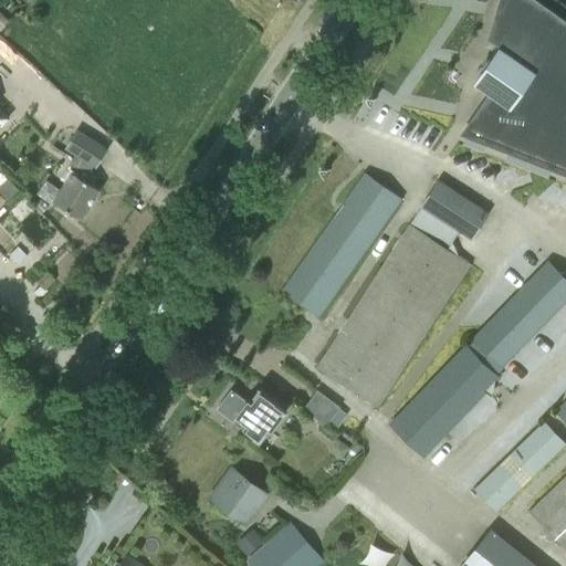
[(491,95),(465,132),(565,170),(565,19),(537,0),(502,0),(490,40),(499,45),(472,83),(491,95)]
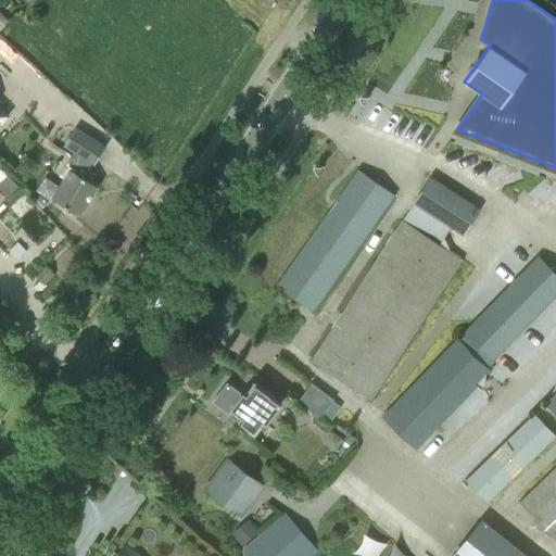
[(0,29),(9,21),(0,12),(0,29)]
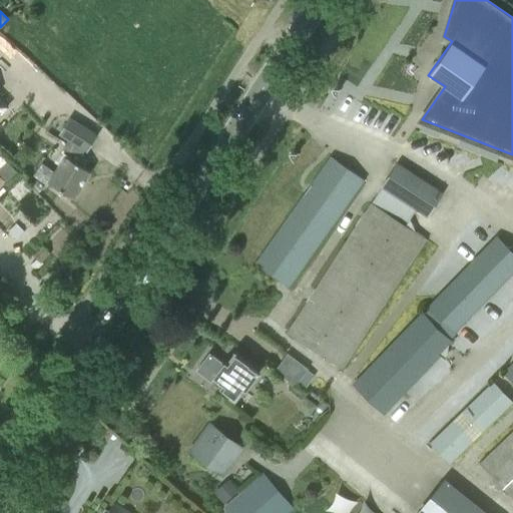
[(63,153),(46,180),(73,197),(90,171),(76,162),(85,149),(86,150),(95,135),(69,118),(60,132),(74,141),(66,155),(63,153)]
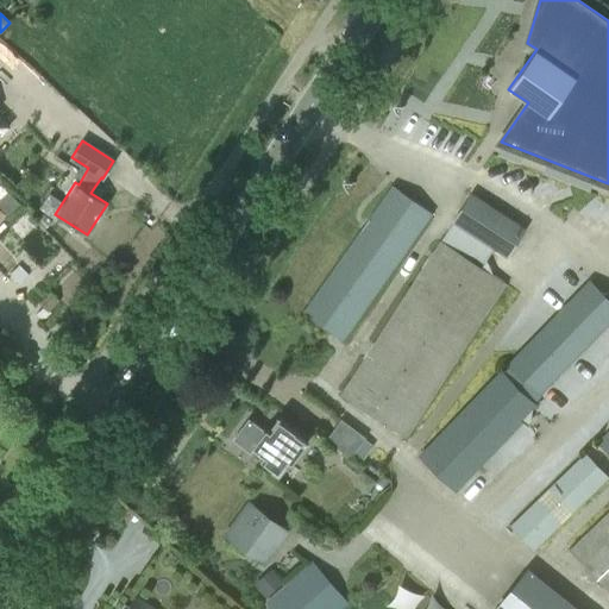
[(431,213),(393,187),(303,313),(341,339),(431,213)]
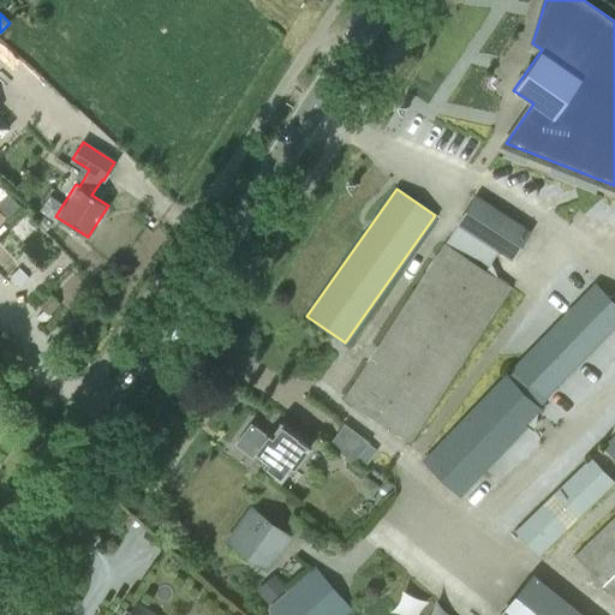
[(0,201),(0,209),(9,218),(19,206),(9,193),(0,201)]
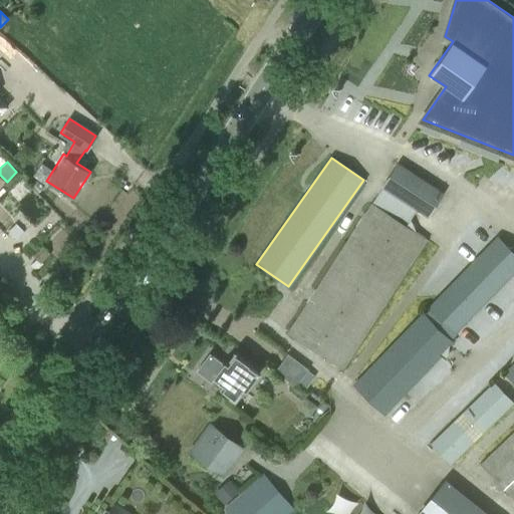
[(418,208),(428,215),(442,194),(398,165),(288,333),(342,368),(427,239),(406,226),(418,208)]
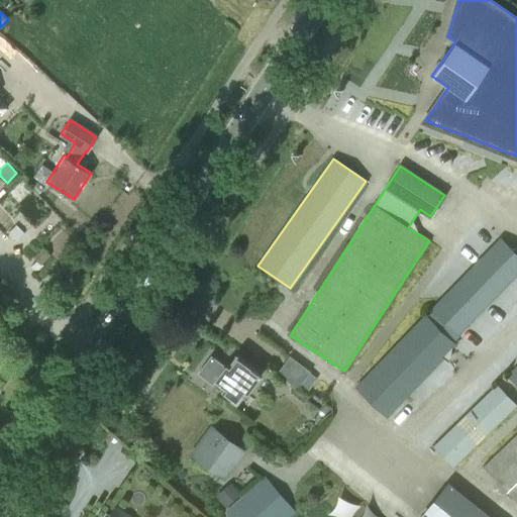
[(516,271),(516,255),(500,239),(358,387),(387,413),(454,343),(450,339),(516,271)]
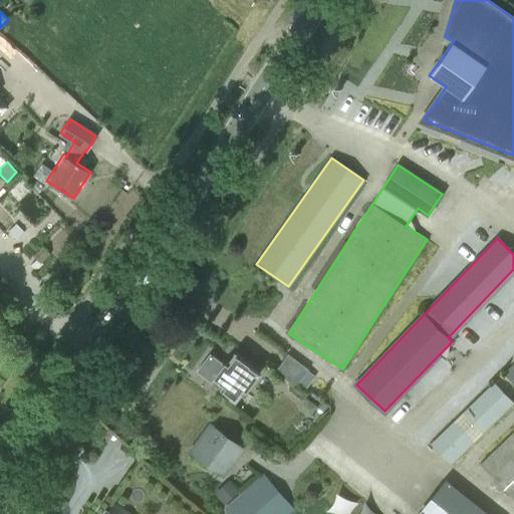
[(224,361),(223,363),(210,352),(197,371),(210,381),(213,377),(225,387),(222,390),(238,402),(259,373),(245,362),(245,361),(235,354),(227,364),(224,361)]
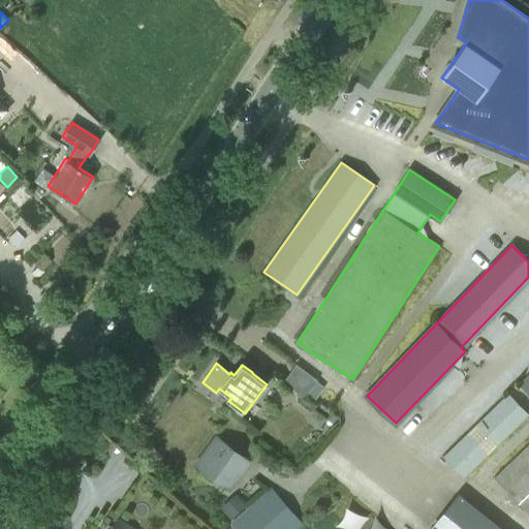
[(323,387),(297,367),(285,381),(312,402),(323,387)]
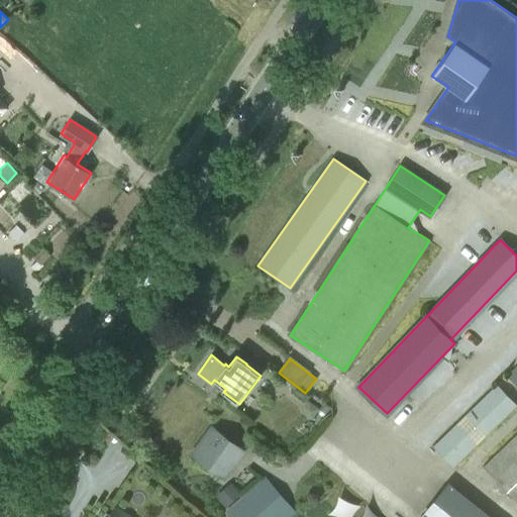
[(516,363),(507,373),(516,383),(516,363)]
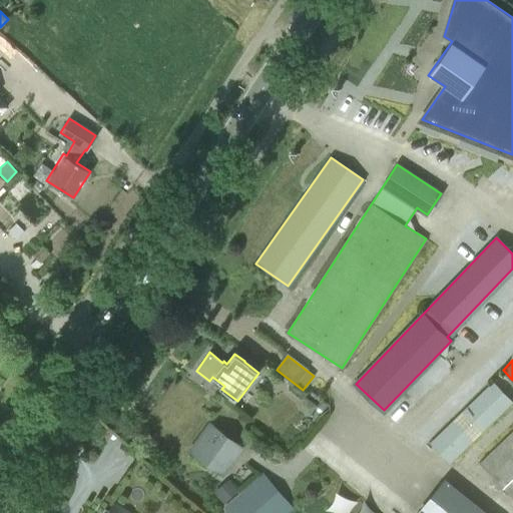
[(432,442),(450,461),(511,401),(494,383),(432,442)]
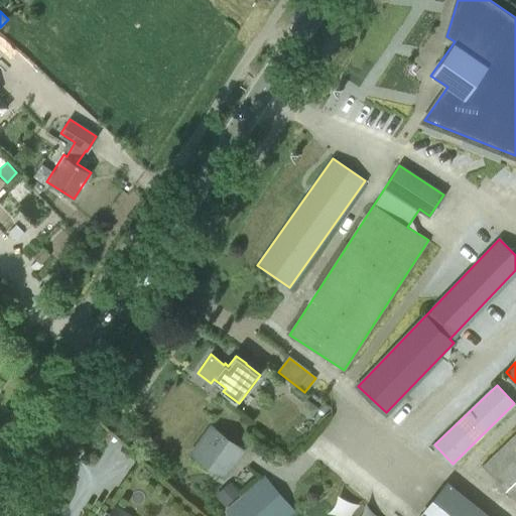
[(246,450),(211,423),(188,453),(225,480),(246,450)]
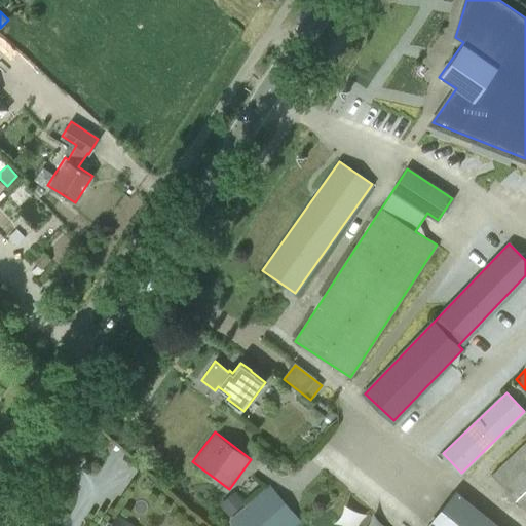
[(525,442),(492,476),(525,509),(525,442)]
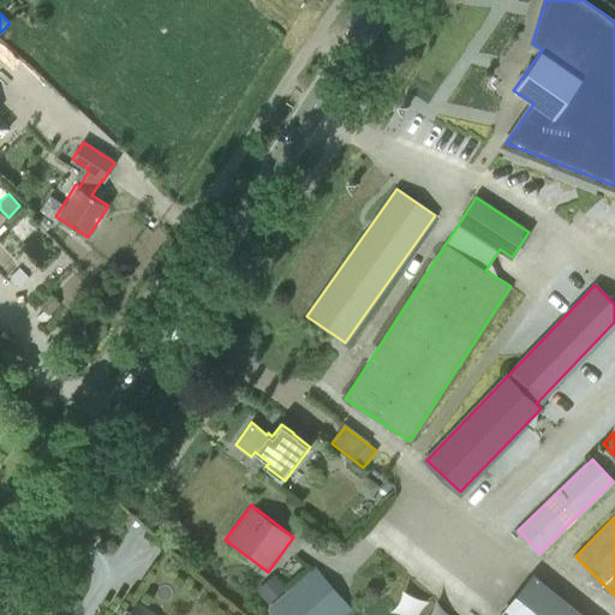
[(339,614),(348,608),(315,569),(270,607),(276,614),(339,614)]
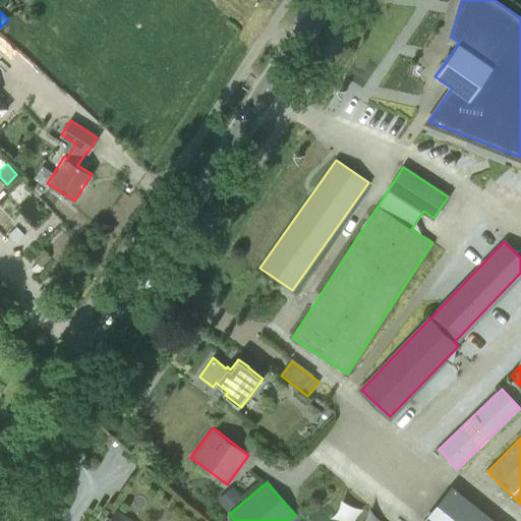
[(493,520),(453,488),(426,520),(493,520)]
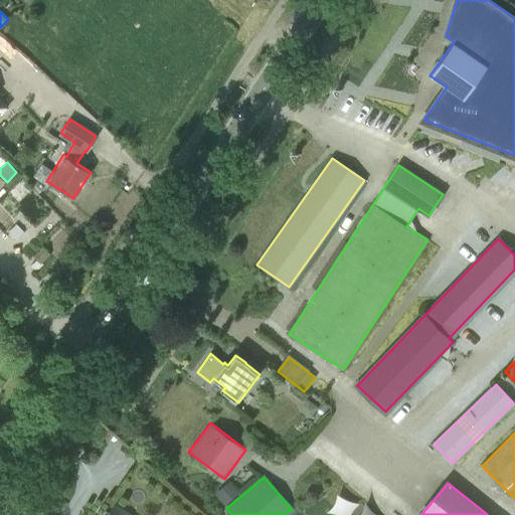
[(343,514),(353,514),(360,500),(339,491),(332,510),(343,514)]
